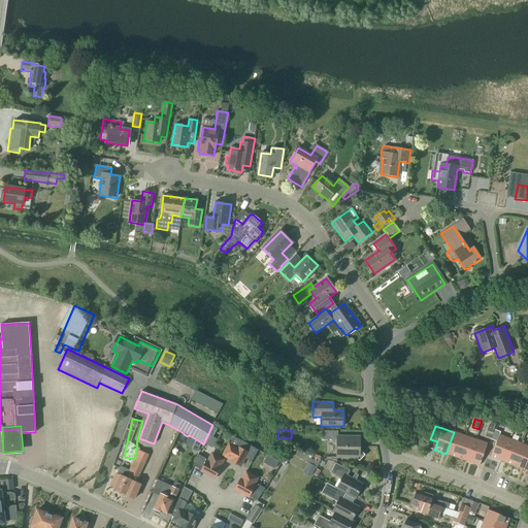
[(501,461),(510,439),(499,435),(500,432),(494,430),(491,439),(496,441),(490,457),(501,461)]
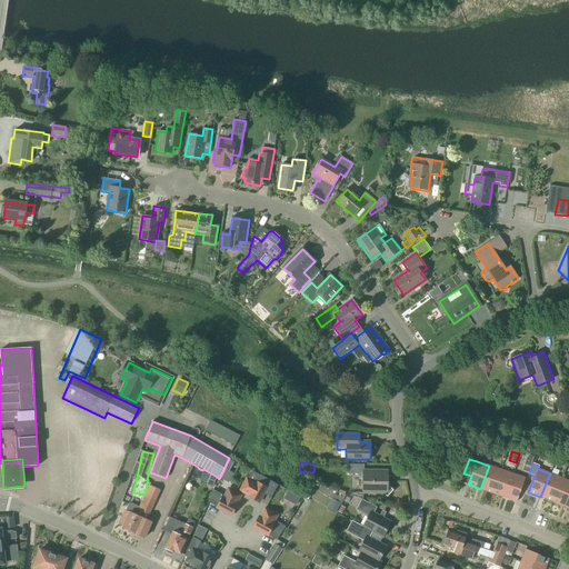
[(500,469),(489,466),(480,489),(492,493),(500,469)]
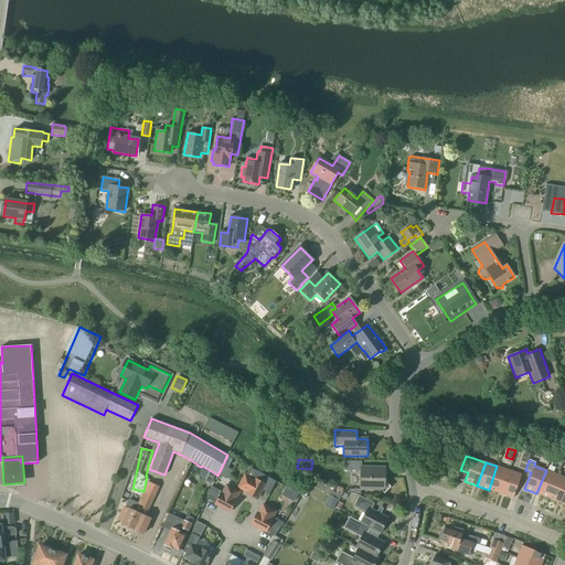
[(223,466),(219,473),(228,478),(232,470),(223,466)]
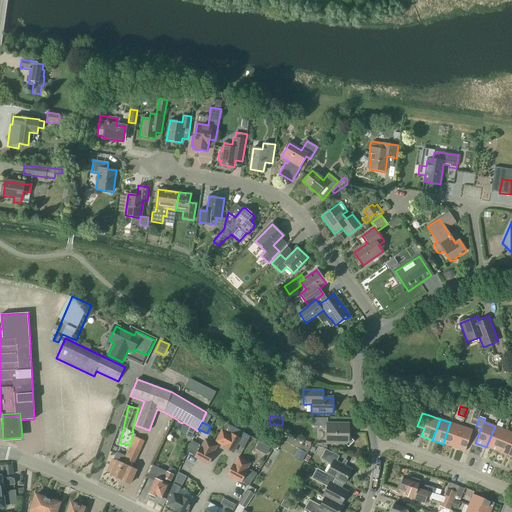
[(450,422),(443,444),(453,447),(460,426),(450,422)]
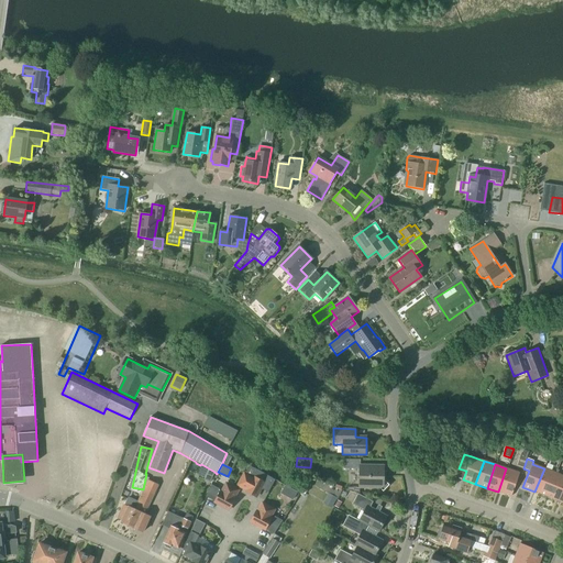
[(383,492),(389,485),(383,479),(383,466),(360,465),(359,488),(379,488),(383,492)]
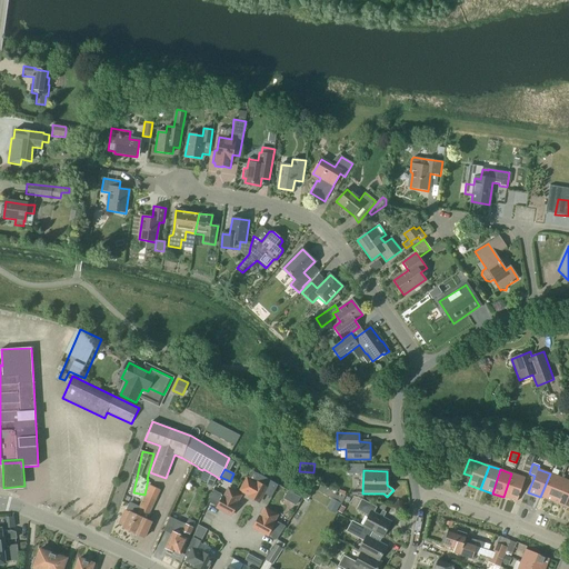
[(511,473),(503,497),(517,501),(525,478),(511,473)]
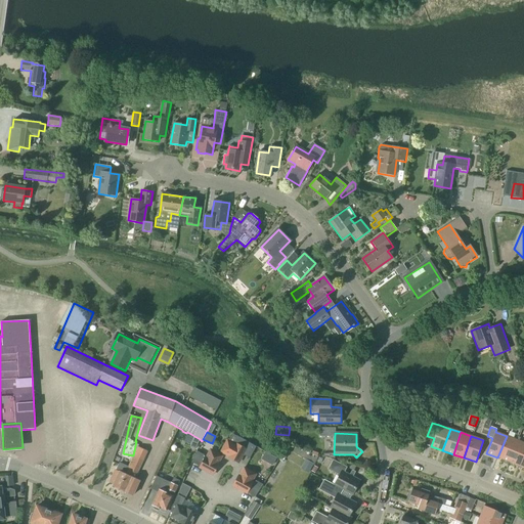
[(509,462),(517,440),(507,436),(497,457),(509,462)]
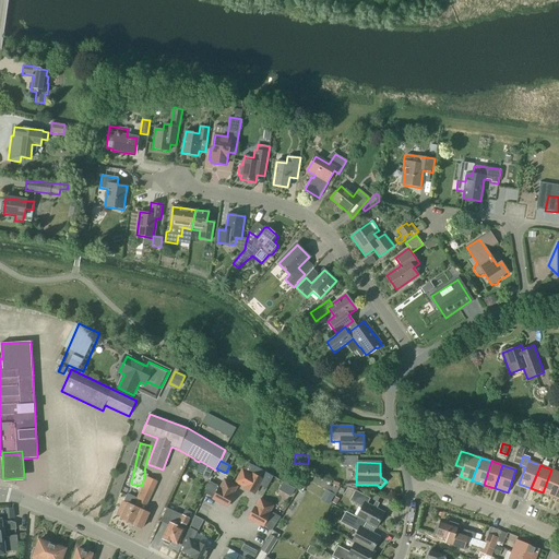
[(207,479),(213,468),(206,466),(203,474),(202,476),(207,479)]
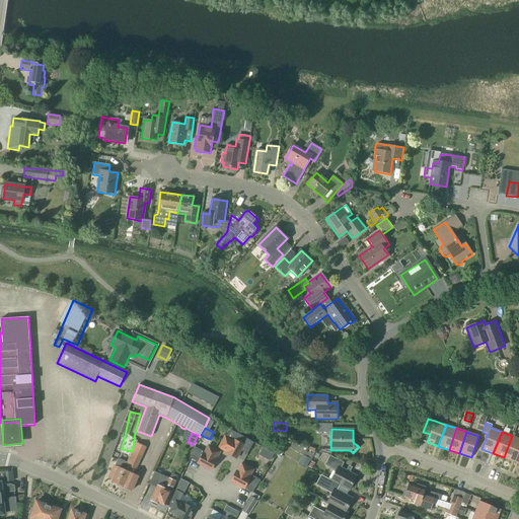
[(225,436),(219,447),(227,452),(226,453),(236,458),(242,448),(247,451),(246,454),(247,454),(253,442),(236,433),(232,440),(225,436)]
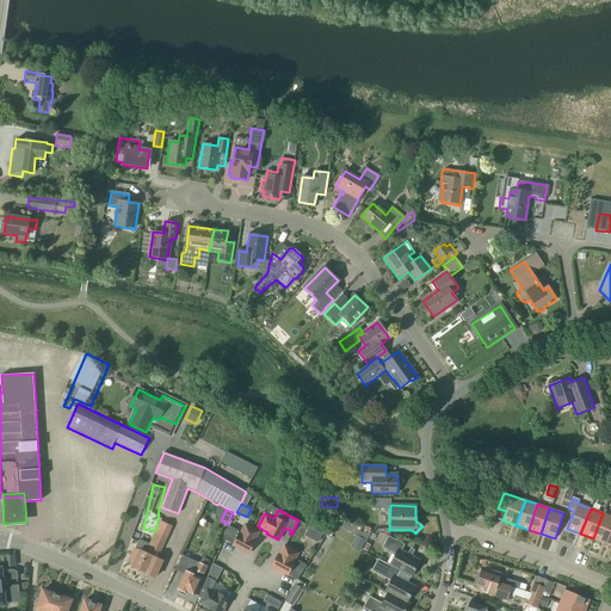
[(605,544),(610,530),(610,516),(603,513),(593,538),(605,544)]
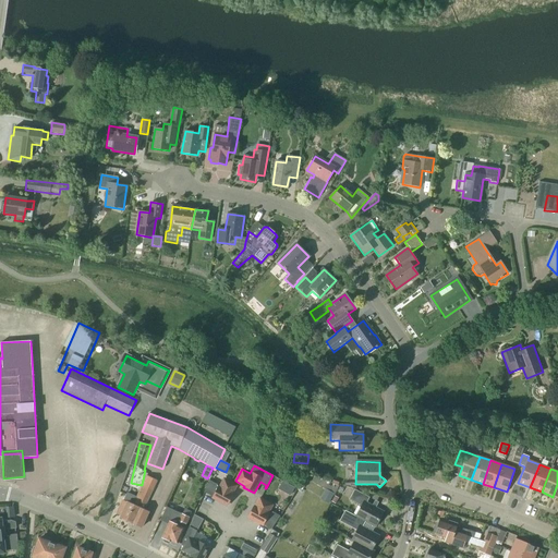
[(301,482),(296,489),(301,493),(310,478),(305,475),(301,482)]
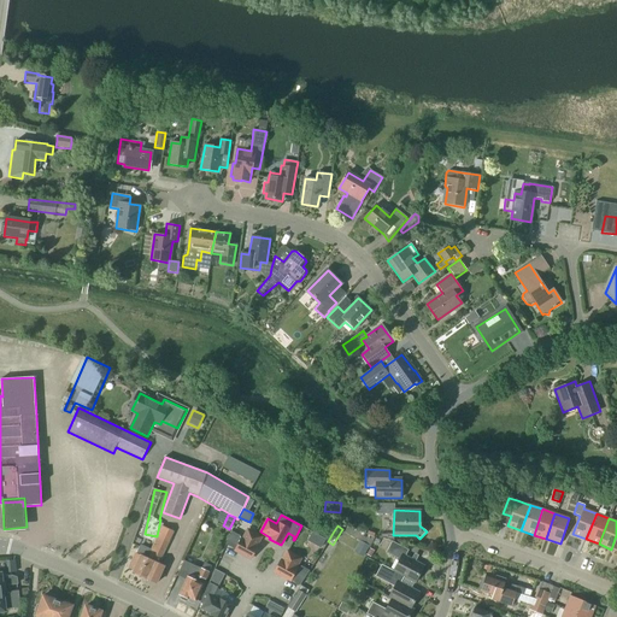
[(363,558),(370,546),(375,536),(348,526),(345,533),(359,541),(353,552),(363,558)]
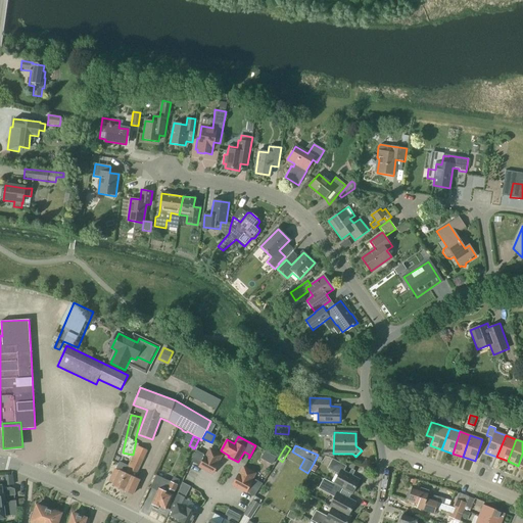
[(115,470),(109,482),(113,484),(112,485),(133,494),(139,480),(135,478),(134,478),(147,450),(138,446),(129,467),(120,463),(115,470)]
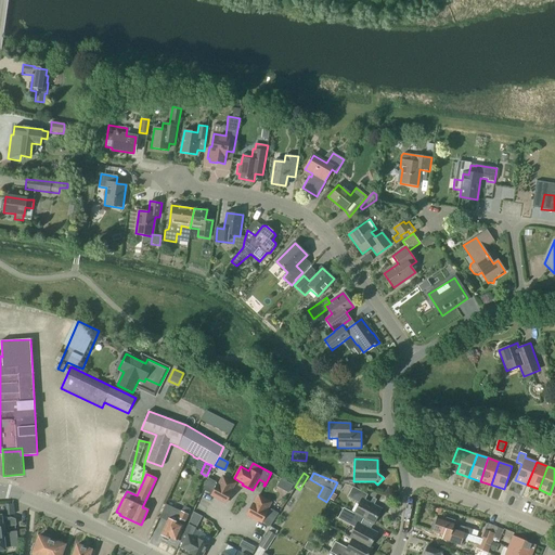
[(208,478),(203,490),(211,494),(211,495),(226,503),(231,492),(230,492),(234,483),(222,477),(218,485),(216,483),(216,482),(208,478)]
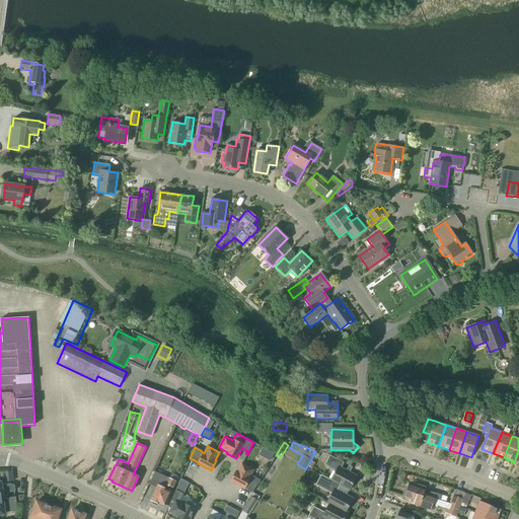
[(349,491),(357,476),(341,468),(344,463),(329,455),(324,465),(336,470),(330,480),(325,477),(325,478),(340,486),(349,491)]
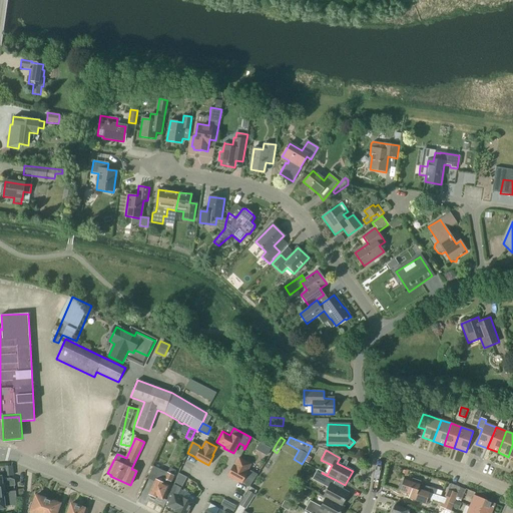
[(233,466),(228,476),(241,483),(241,482),(249,486),(258,475),(250,471),(248,473),(246,472),(249,465),(238,459),(234,467),(233,466)]
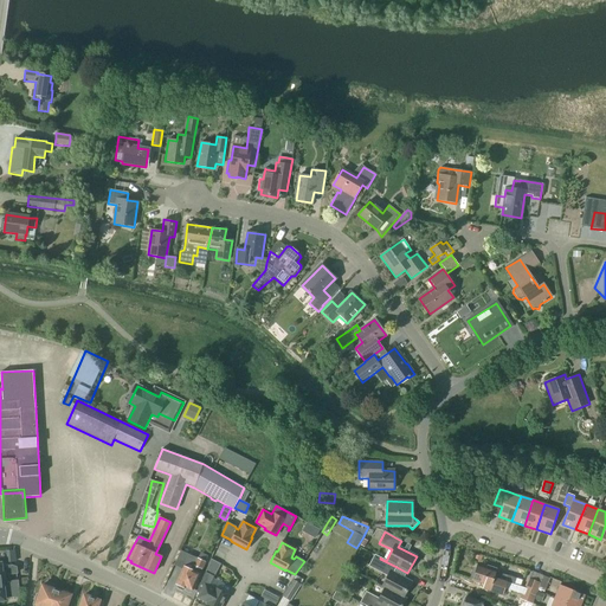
[(193,566),(187,562),(191,555),(181,550),(174,565),(182,569),(175,585),(185,588),(186,588),(192,591),(200,574),(206,561),(198,558),(193,566)]
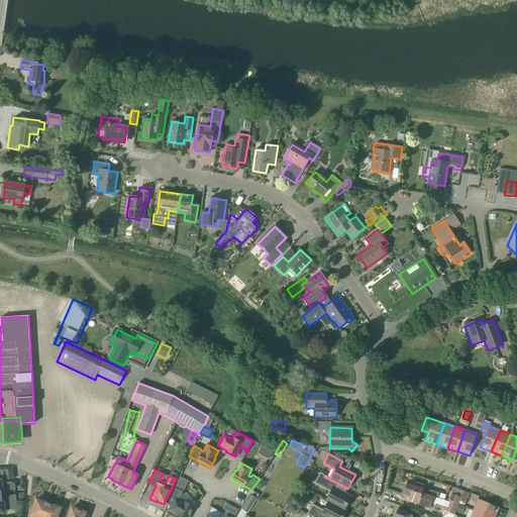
[(335,489),(338,484),(324,477),(319,486),(330,492),(325,501),(328,502),(327,503),(345,512),(346,511),(344,510),(351,497),(335,489)]
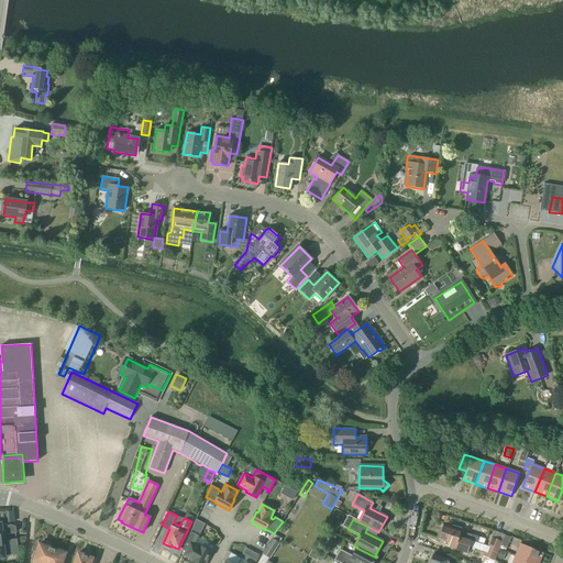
[(0,541),(7,541),(6,533),(7,533),(7,534),(17,533),(15,527),(11,526),(4,526),(4,523),(1,523),(0,522),(0,541)]
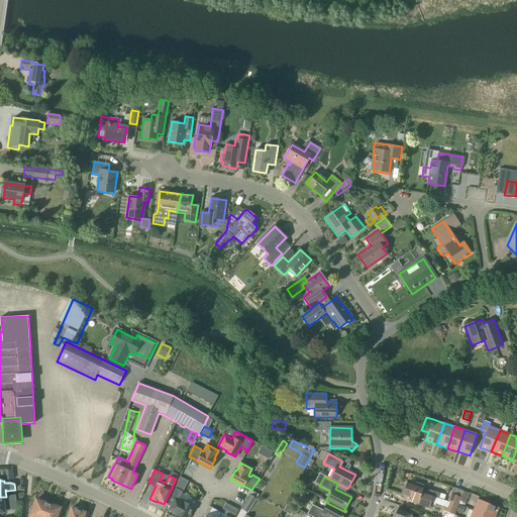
[(416,483),(415,486),(407,483),(407,485),(404,484),(401,494),(403,494),(403,495),(413,499),(412,502),(429,507),(431,502),(444,507),(443,511),(453,516),(458,506),(447,502),(438,499),(440,493),(423,488),(424,485),(416,483)]
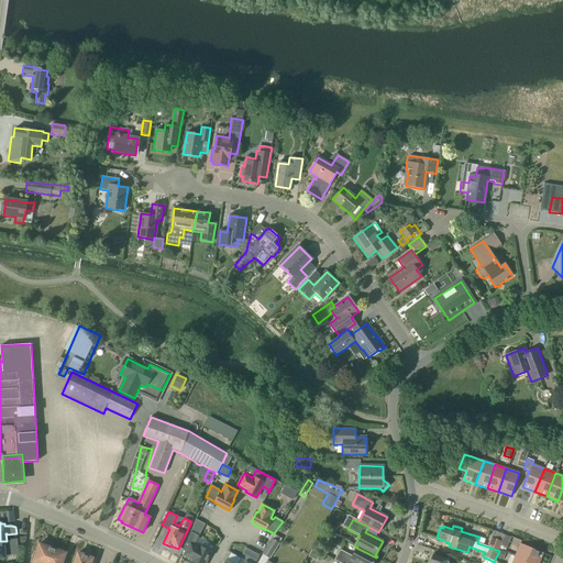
[(191,531),(183,550),(185,552),(184,553),(192,558),(191,561),(196,562),(203,562),(210,551),(199,545),(199,547),(195,544),(198,538),(199,536),(191,531)]
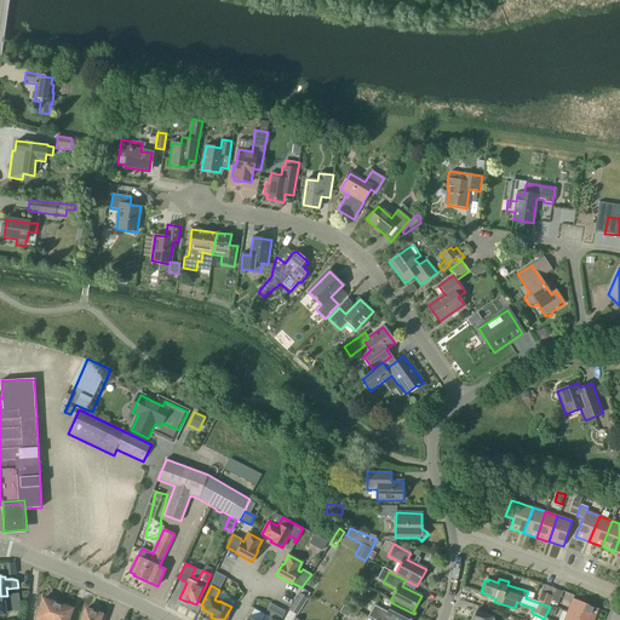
[(556,590),(552,596),(550,602),(551,603),(557,606),(562,592),(556,590)]
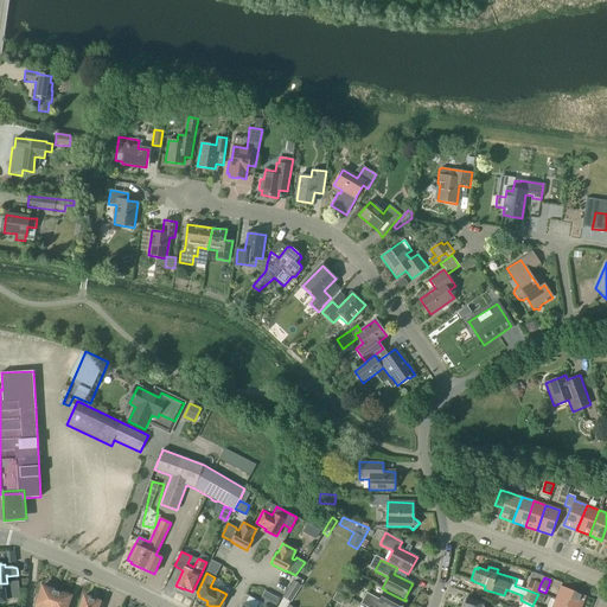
[(538,589),(541,583),(529,579),(525,589),(538,594),(540,590),(538,589)]
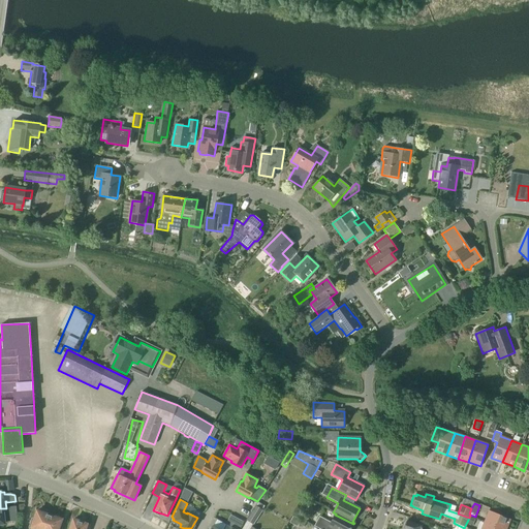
[(6,508),(0,508),(0,524),(4,524),(4,517),(10,517),(9,516),(17,515),(17,506),(8,507),(8,508),(6,508)]
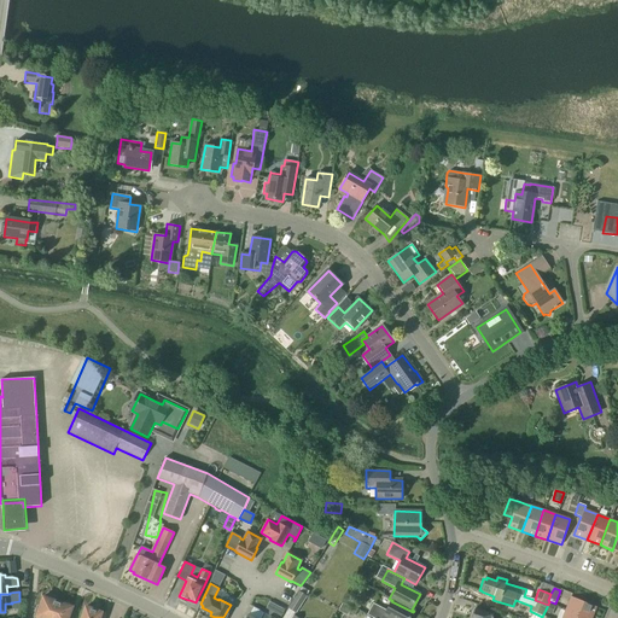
[(34,617),(51,617),(57,601),(42,596),(39,606),(38,605),(34,617)]
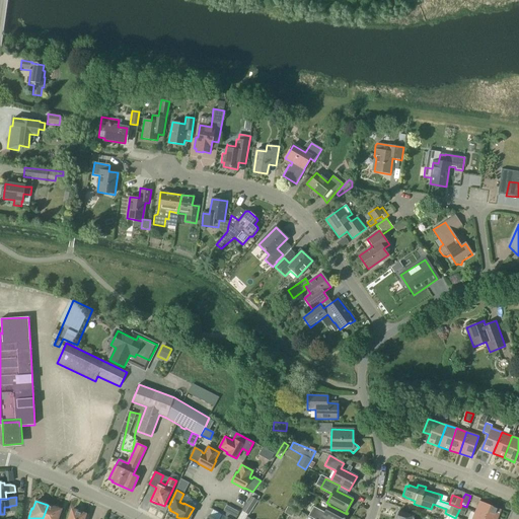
[(486,518),(497,518),(501,510),(479,502),(474,514),(486,518)]
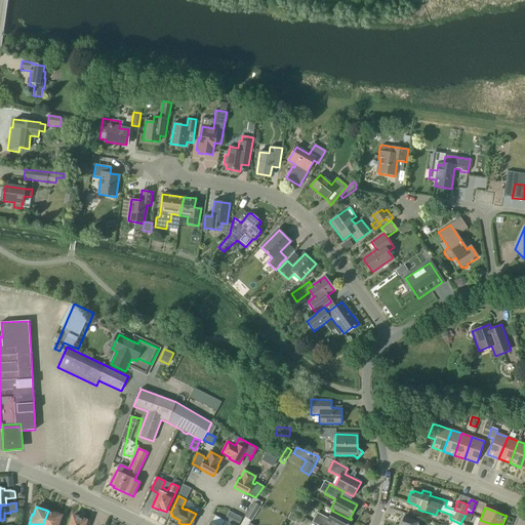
[(48,511),(43,524),(61,524),(58,524),(62,516),(48,511)]
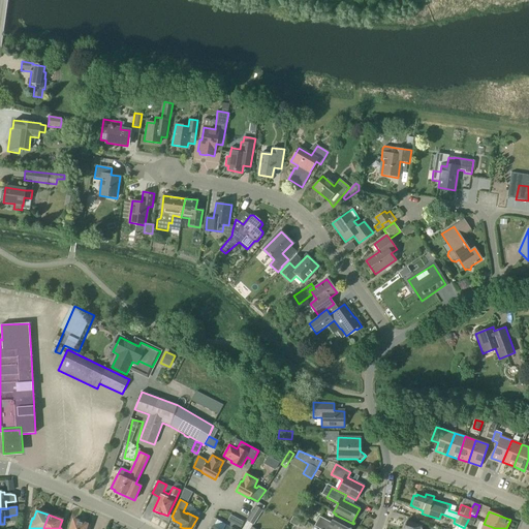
[(350,528),(353,524),(335,515),(331,523),(319,517),(314,526),(318,528),(350,528)]
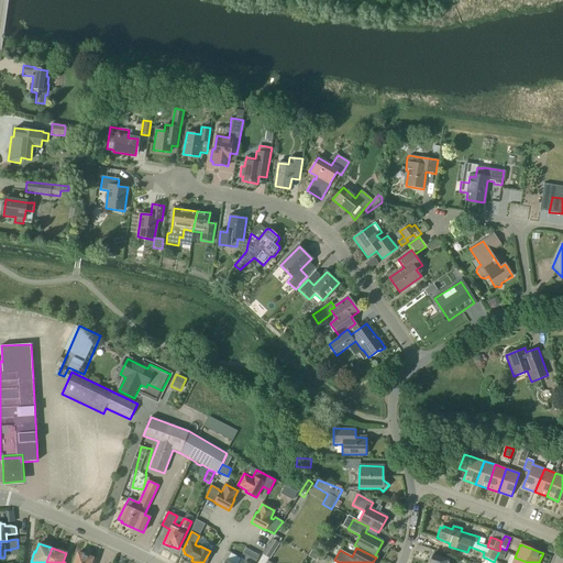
[(317,561),(320,554),(312,550),(308,556),(317,561)]
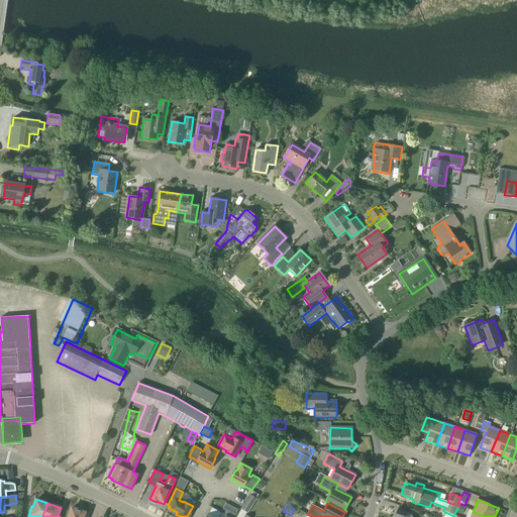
[(458,505),(456,511),(461,514),(464,507),(458,505)]
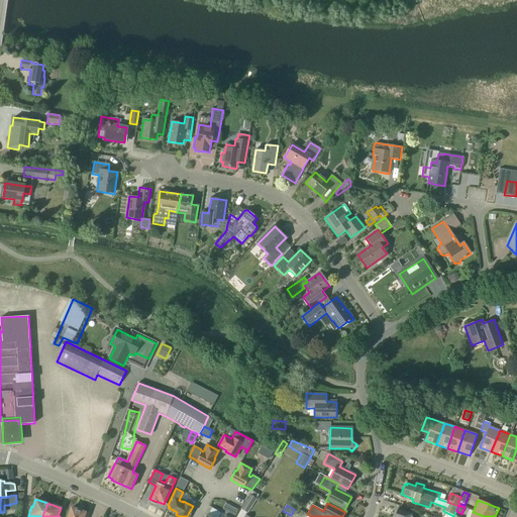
[(229,512),(236,515),(238,510),(231,506),(229,512)]
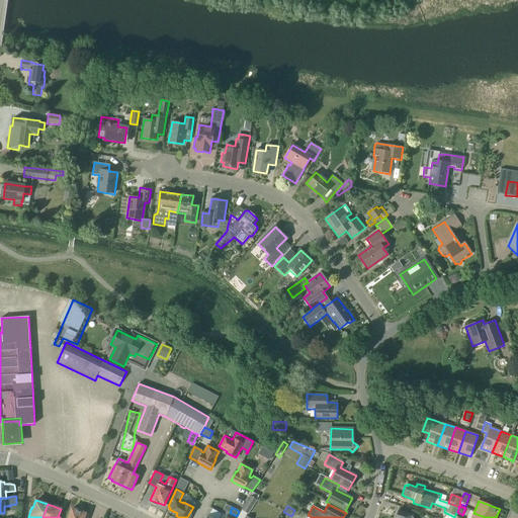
[(87,517),(89,514),(85,513),(72,509),(68,517),(87,517)]
